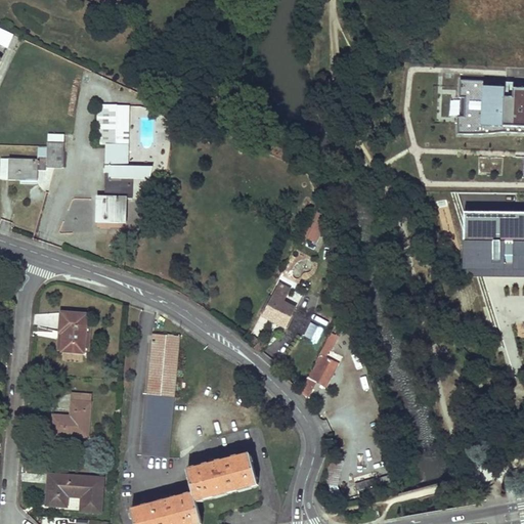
[(0,29),(0,44),(12,50),(18,37),(0,29)]
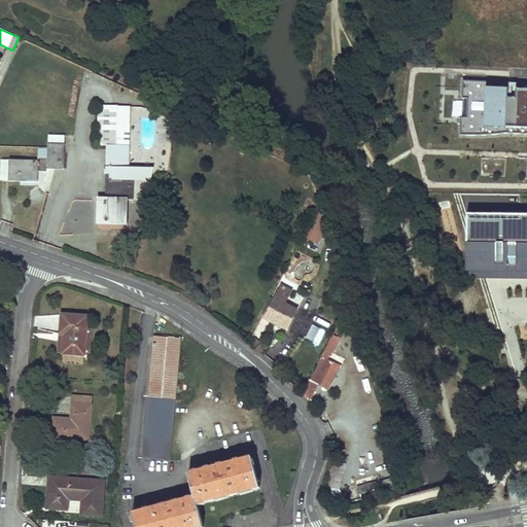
[(508,82),(465,81),(463,98),(468,98),(467,117),(462,117),(461,136),(485,135),(505,134),(526,135),(526,83),(517,84),(517,98),(507,98),(508,82)]
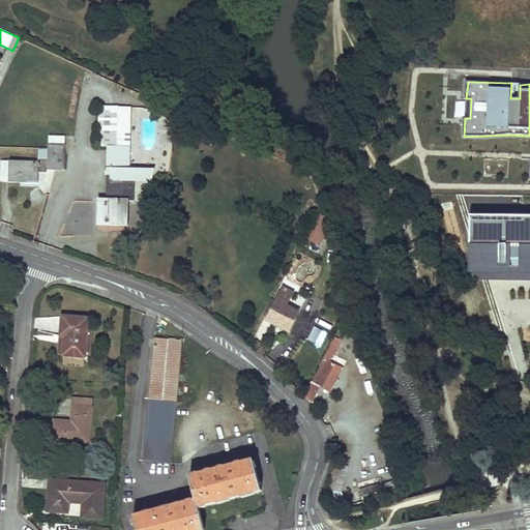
[(97,202),(97,224),(120,223),(120,217),(128,216),(128,200),(118,200),(118,194),(129,195),(130,180),(148,180),(150,179),(151,178),(150,177),(154,169),(129,168),(130,107),(100,107),(100,113),(117,114),(117,146),(107,146),(106,175),(111,175),(111,202),(106,202),(97,202)]
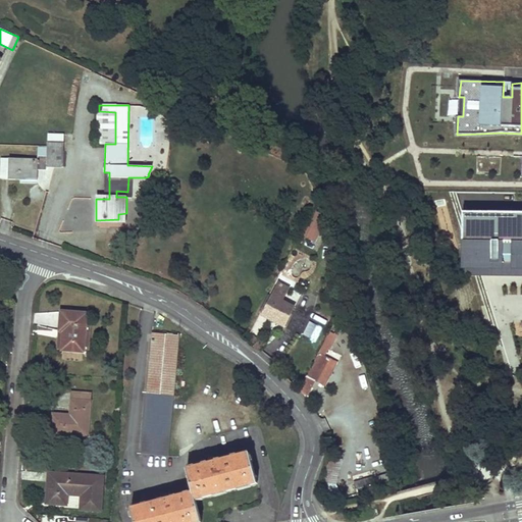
[(8,179),(37,180),(37,170),(37,166),(46,166),(63,167),(63,136),(48,135),(48,143),(47,143),(46,159),(8,158),(8,179)]
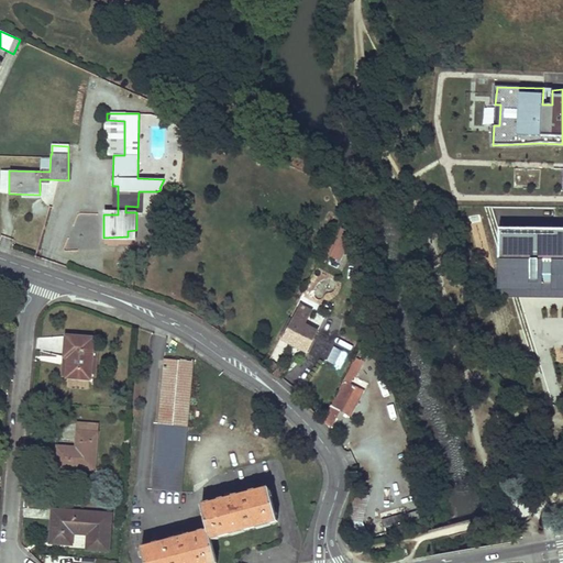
[(50,169),(50,158),(40,158),(40,169),(50,169)]
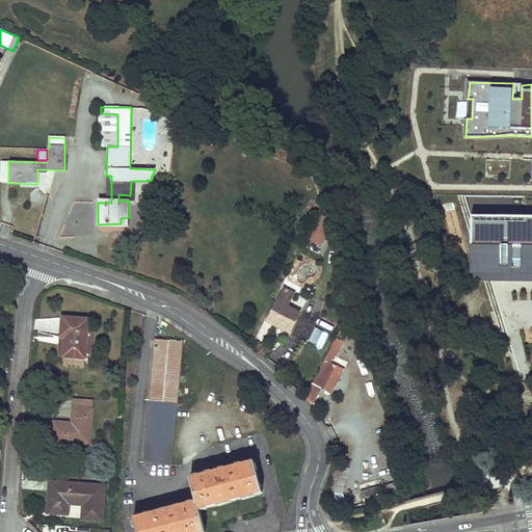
[(316,215),(309,244),(323,248),(331,219),(316,215)]
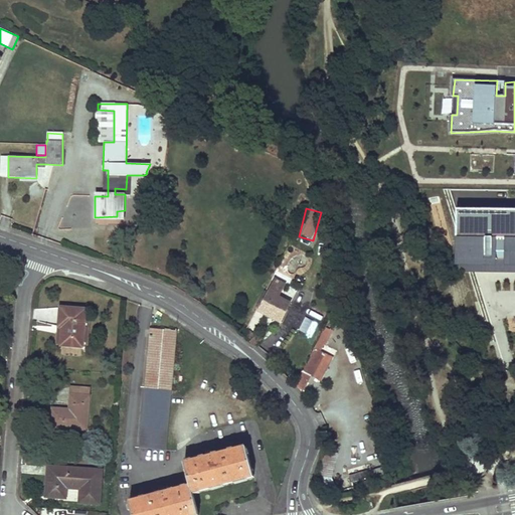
[(514,209),(457,209),(457,259),(514,259),(514,209)]
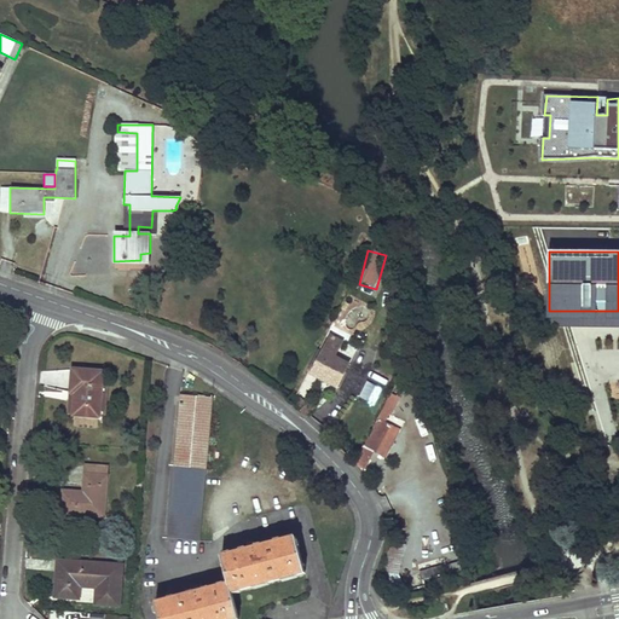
[(324,350),(311,372),(337,387),(350,363),(324,350)]
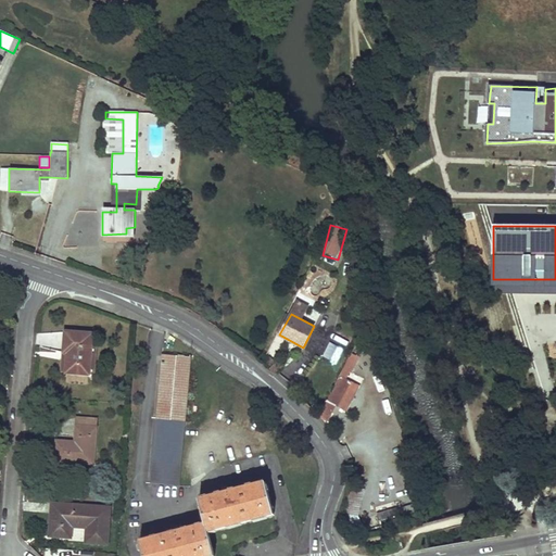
[(91,348),(92,333),(65,331),(64,353),(66,353),(65,373),(89,375),(91,348)]
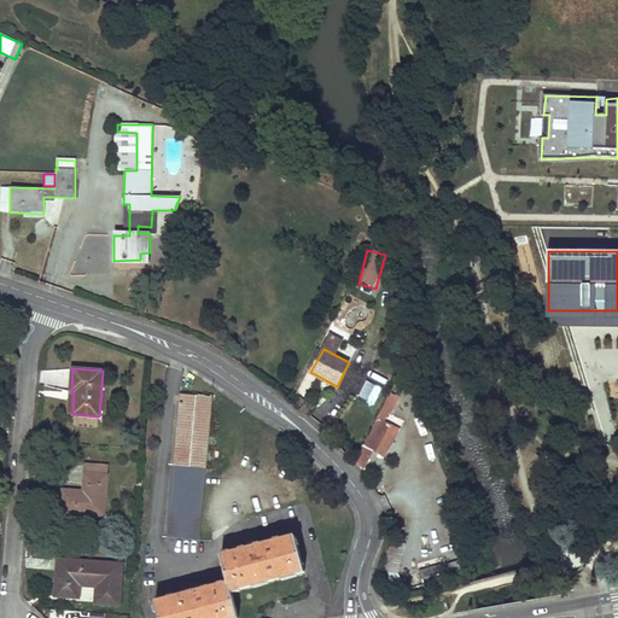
[(199,541),(211,397),(181,394),(168,538),(199,541)]
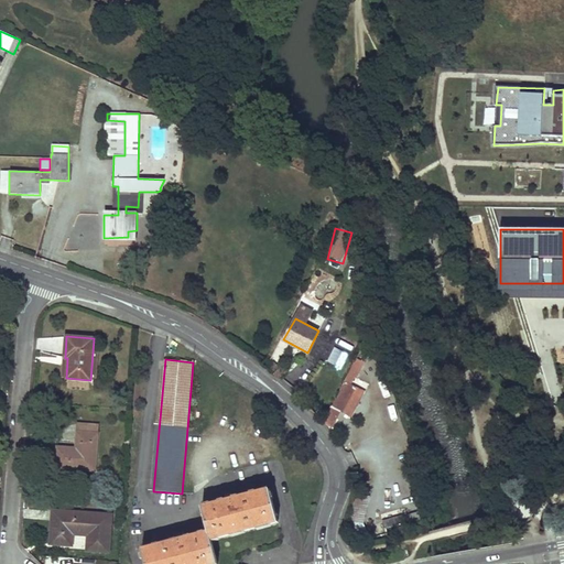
[(272,361),(268,367),(273,371),(278,366),(272,361)]
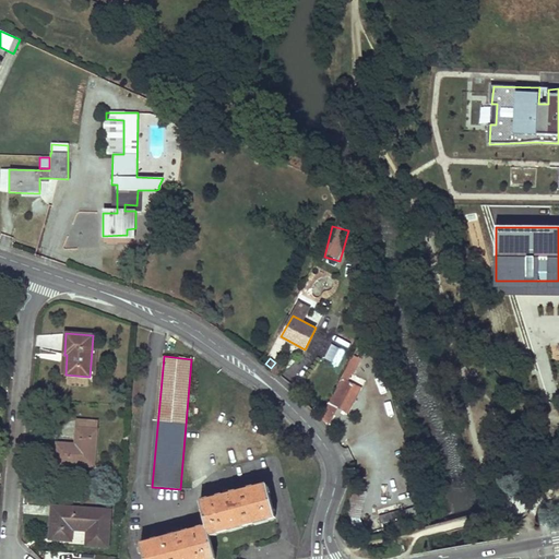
[(343,378),(330,404),(340,408),(353,383),(343,378)]
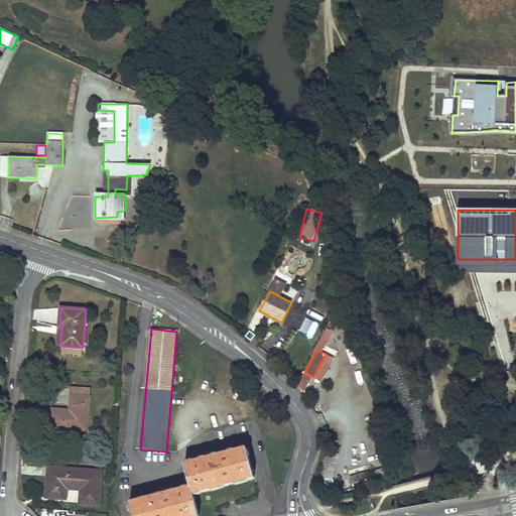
[(324,382),(336,359),(326,354),(313,377),(324,382)]
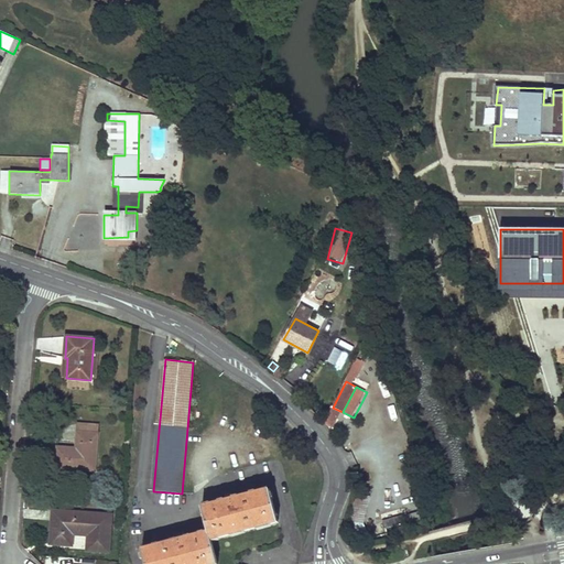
[(333,430),(343,414),(333,409),(323,424),(333,430)]
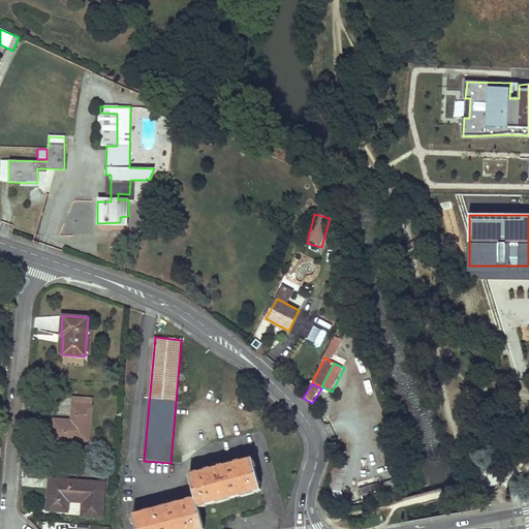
[(91,399),(72,398),(72,406),(91,407),(91,399)]
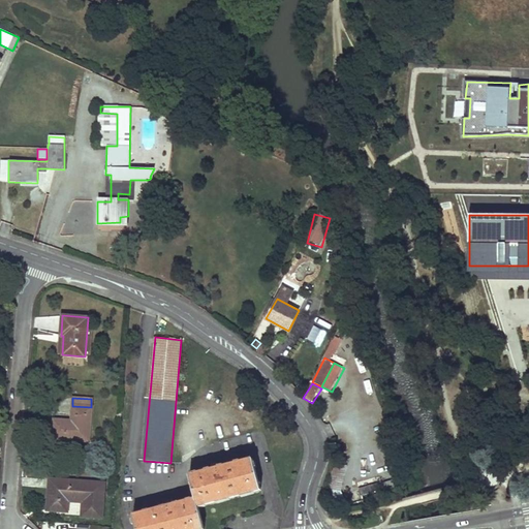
[(91,407),(72,406),(71,422),(54,421),(53,439),(89,441),(91,407)]
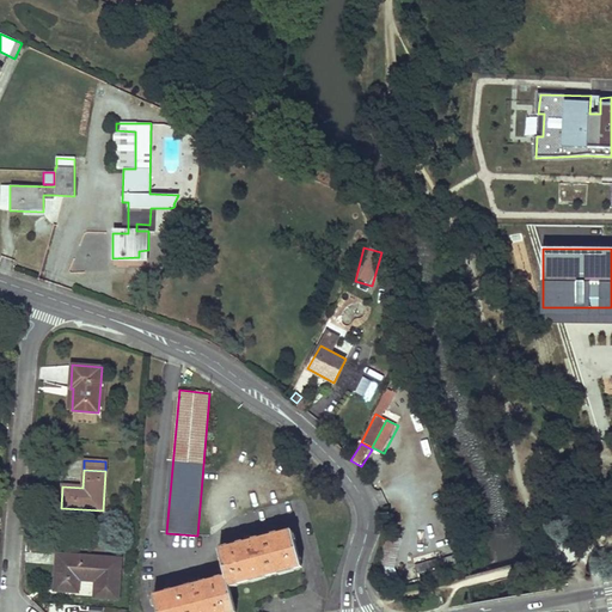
[(301,567),(292,532),(219,550),(227,577),(154,597),(158,611),(234,611),(228,585),(301,567)]
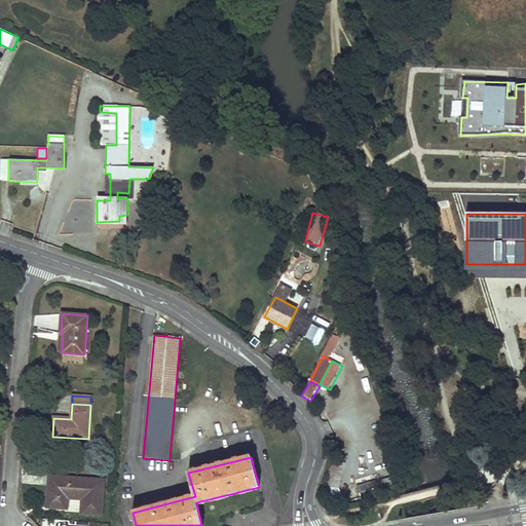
[(104,481),(49,477),(47,506),(67,509),(68,497),(91,499),(89,514),(102,515),(104,481)]
